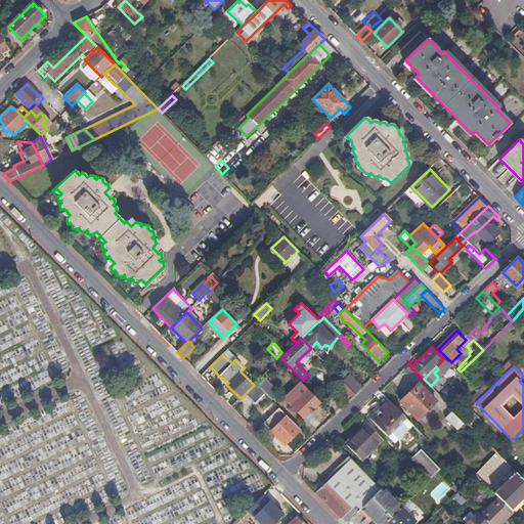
[(345,383),(356,394),(362,387),(350,375),(343,381),(345,383)]
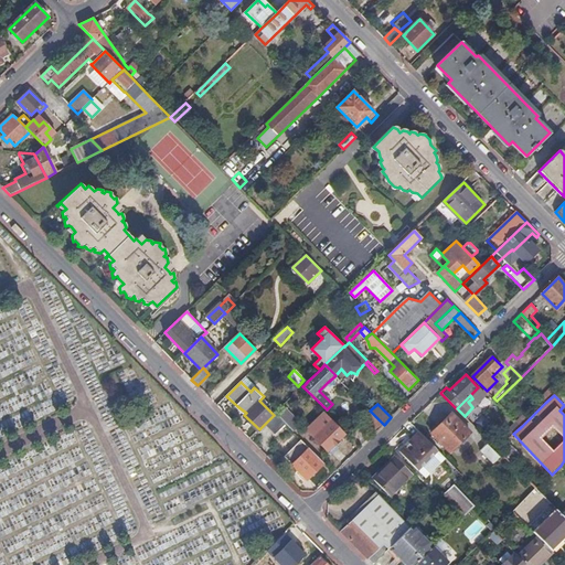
[(518,422),(522,426),(532,416),(528,412),(518,422)]
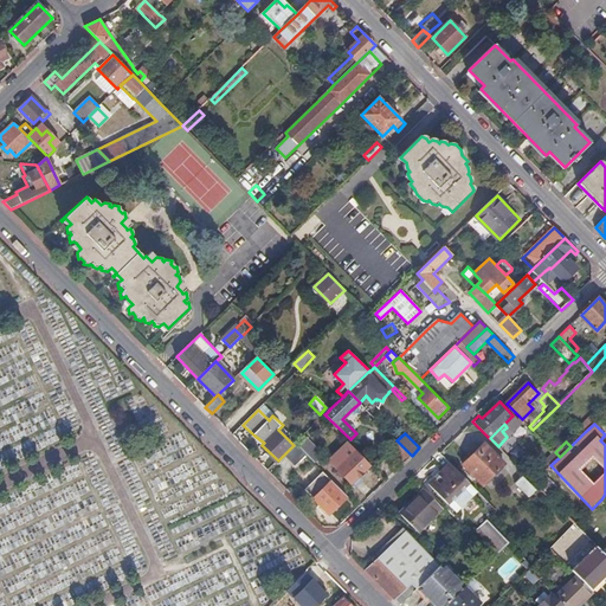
[(294,445),(284,455),(295,466),(307,455),(296,443),(294,445)]
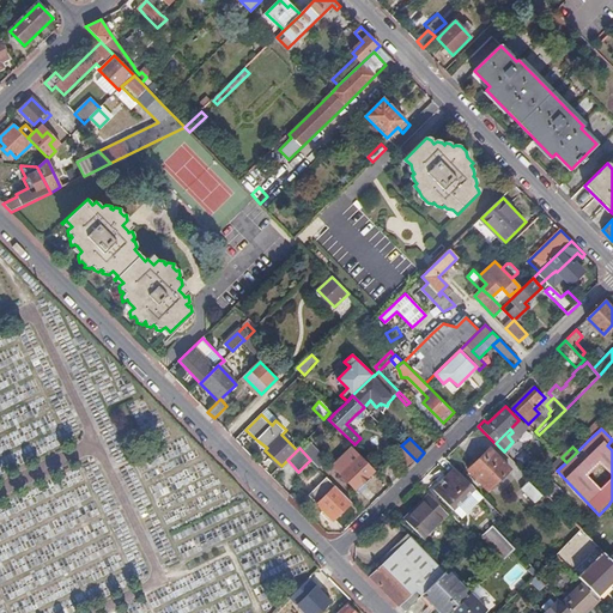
[(396,455),(408,468),(417,461),(404,448),(396,455)]
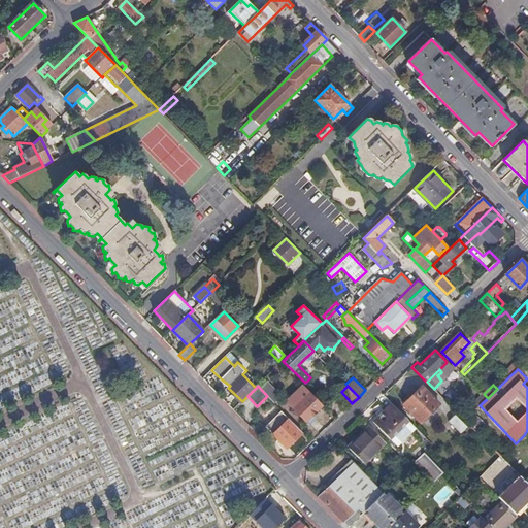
[(423,386),(403,404),(422,422),(439,404),(423,386)]
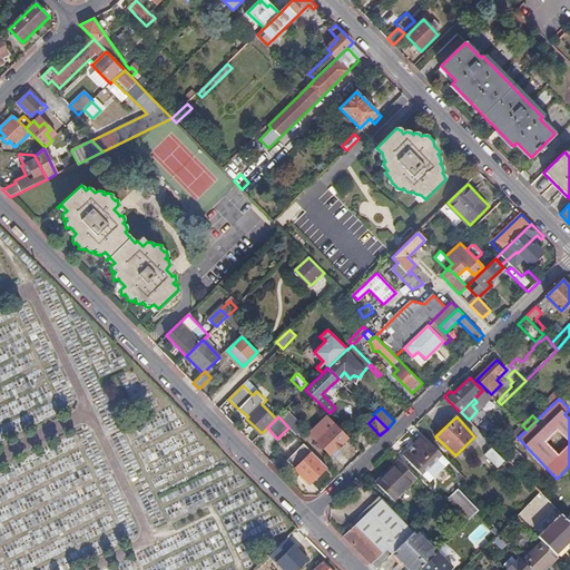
[(334,423),(317,440),(331,454),(349,438),(334,423)]
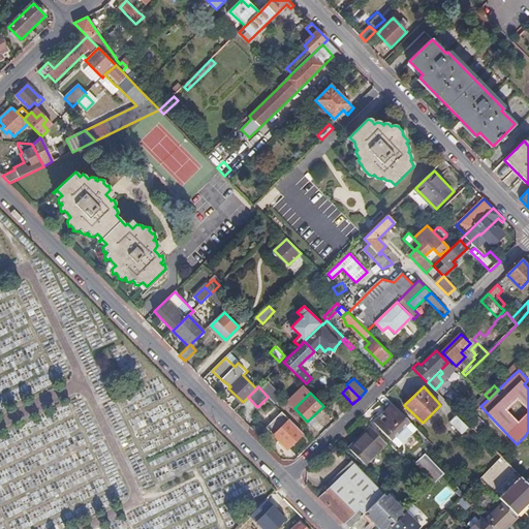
[(473,406),(477,410),(480,406),(489,399),(485,395),(473,406)]
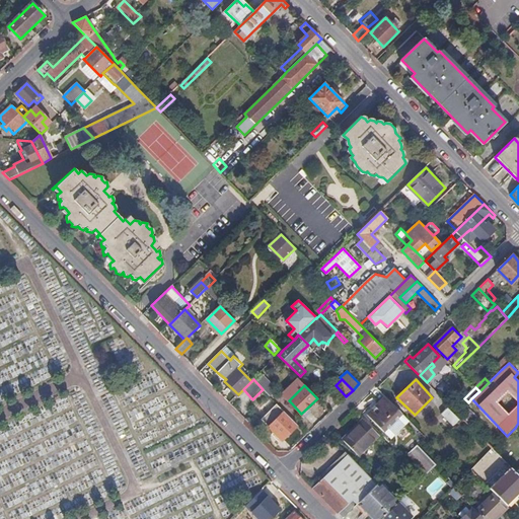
[(402,414),(386,397),(368,415),(385,432),(402,414)]
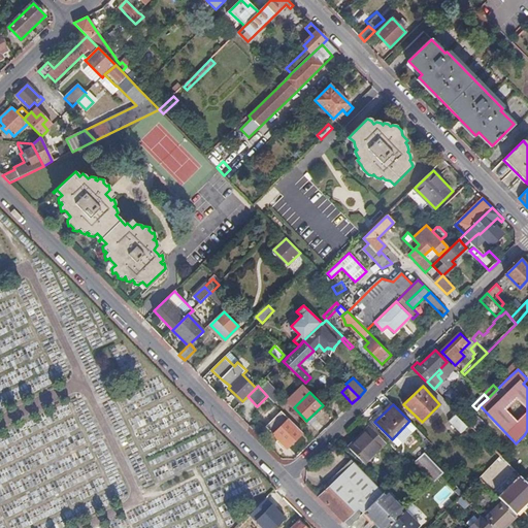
[(288,449),(303,433),(282,410),(266,426),(288,449)]
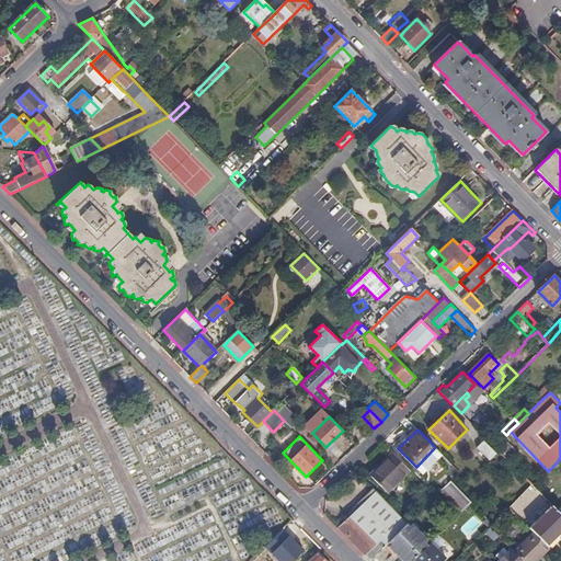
[(483,442),(477,448),(490,461),(496,455),(483,442)]
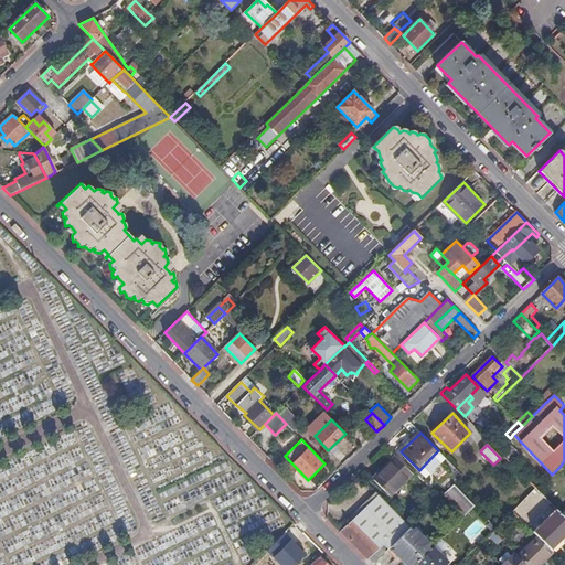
[(438,450),(419,470),(427,478),(446,459),(438,450)]
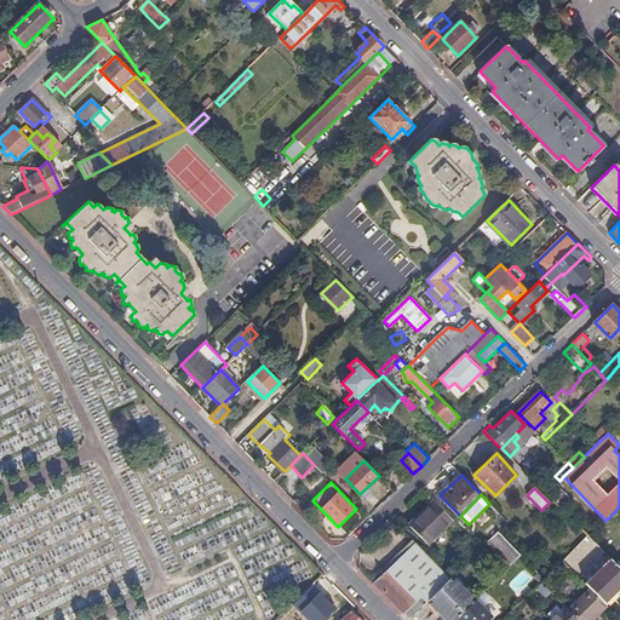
[(453,521),(434,501),(408,524),(428,545),(453,521)]
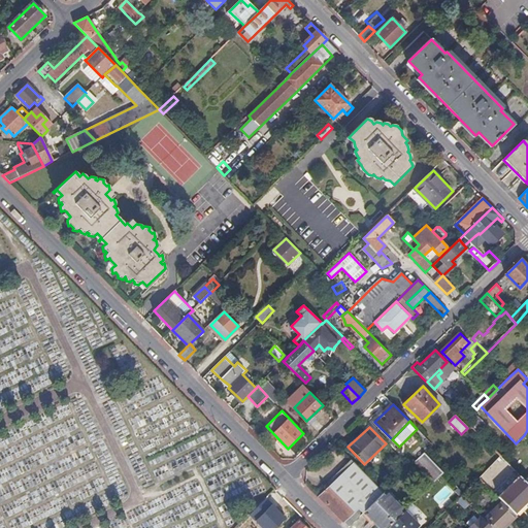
[(425,453),(415,463),(421,469),(423,467),(437,481),(444,473),(425,453)]
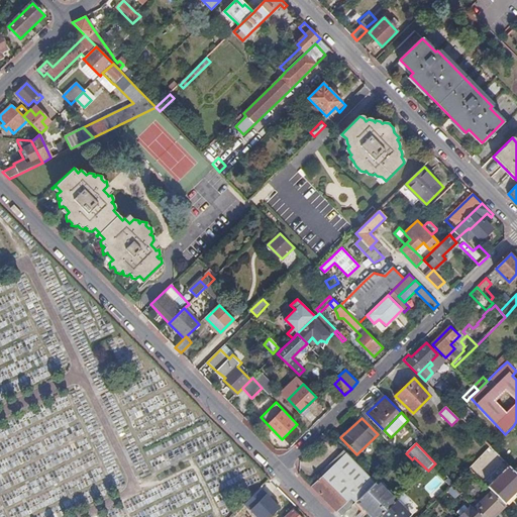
[(510,467),(491,447),(470,469),(488,488),(510,467)]
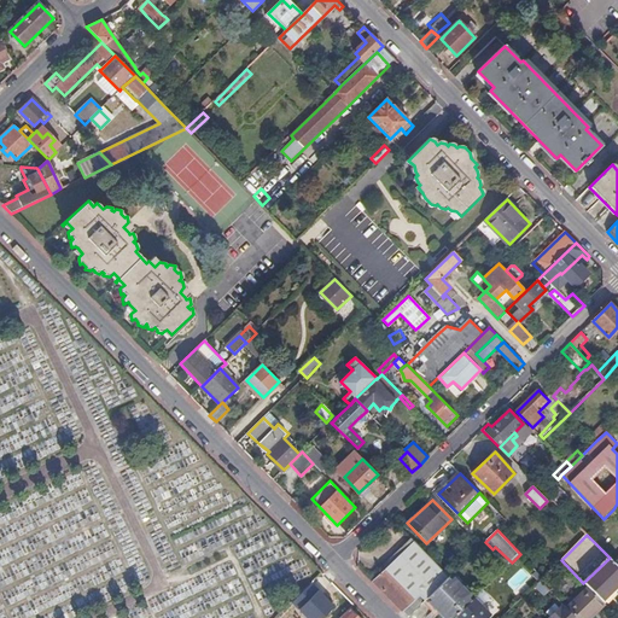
[(413,541),(373,581),(383,590),(408,617),(425,600),(449,577),(413,541)]
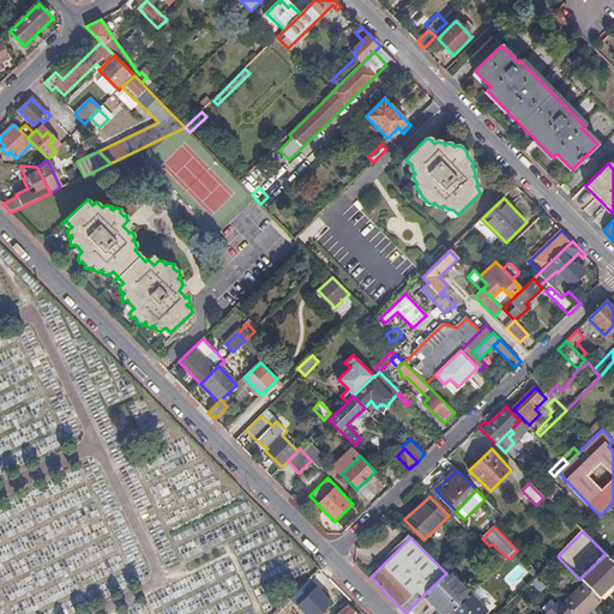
[(492,543),(489,546),(505,561),(509,559),(492,543)]
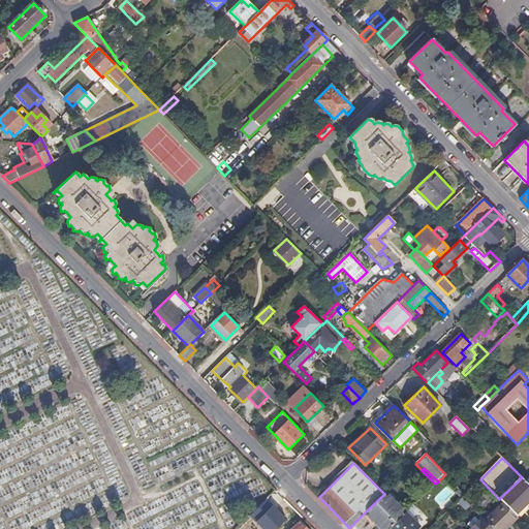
[(522,477),(499,499),(503,503),(516,516),(528,502),(528,484),(526,481),(522,477)]
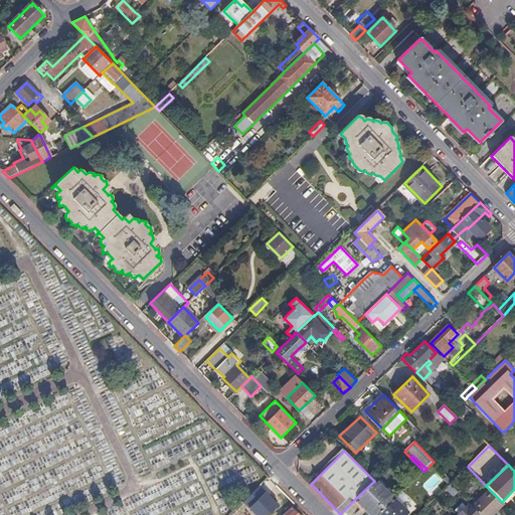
[(428,492),(443,479),(436,473),(422,485),(428,492)]
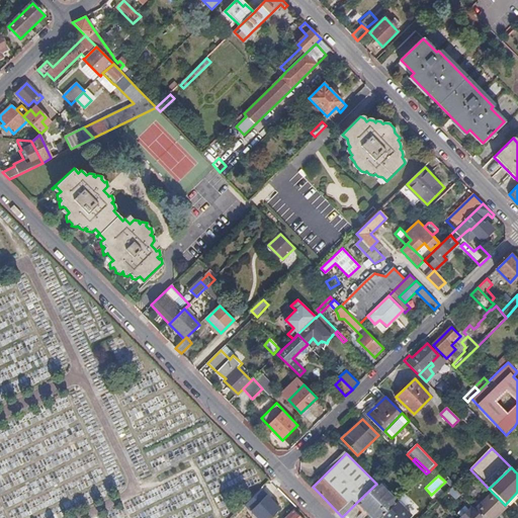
[(378,482),(376,484),(356,503),(371,517),(380,517),(382,516),(391,508),(398,502),(378,482)]
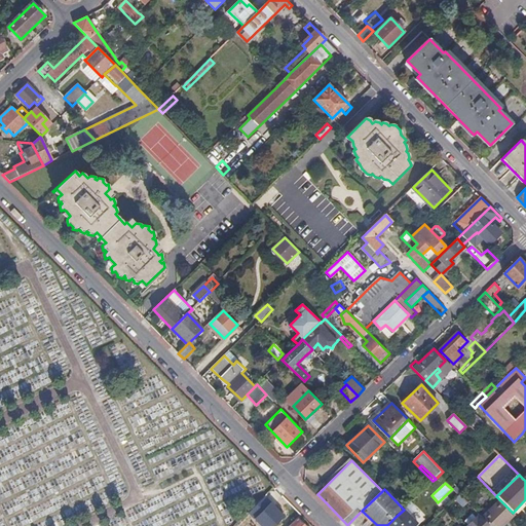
[(465,500),(459,494),(456,498),(462,504),(465,500)]
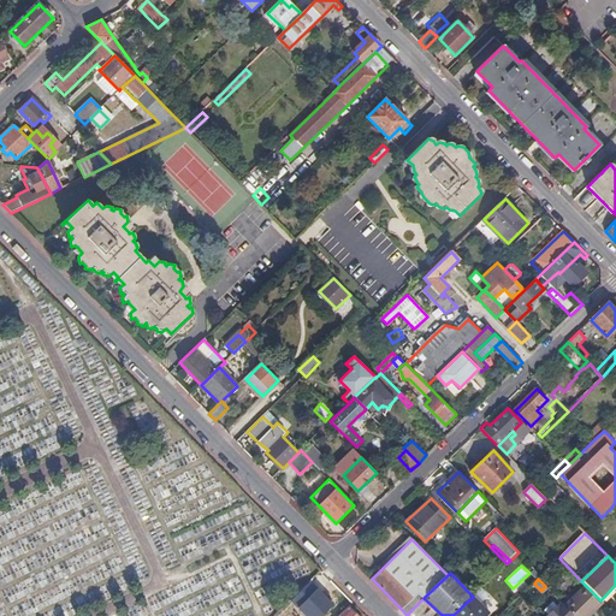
[(600,600),(586,586),(564,606),(574,615),(587,615),(593,610),(596,611),(603,603),(600,600)]
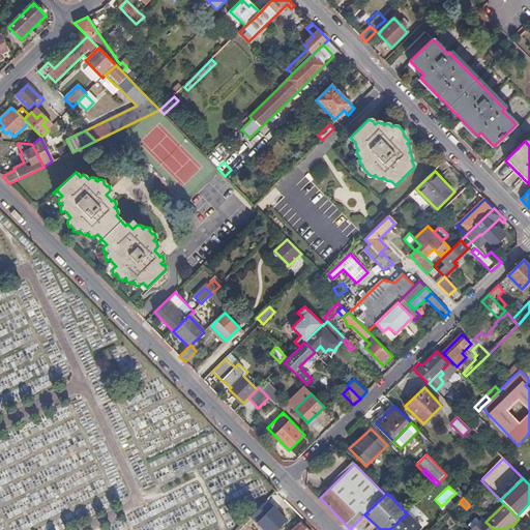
[(291,523),(283,513),(275,521),(266,529),(277,529),(282,526),(285,529),(291,523)]
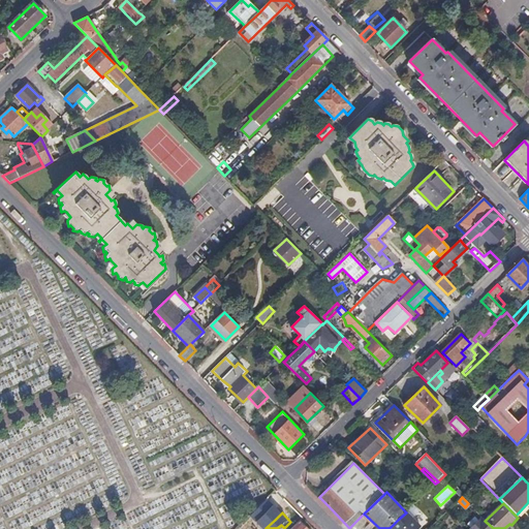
[(418,528),(421,527),(406,512),(399,519),(391,527),(392,528),(418,528)]
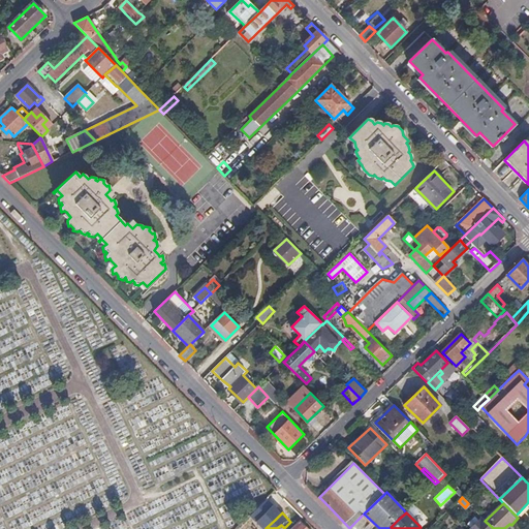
[(254,528),(266,528),(275,520),(269,515),(254,528)]
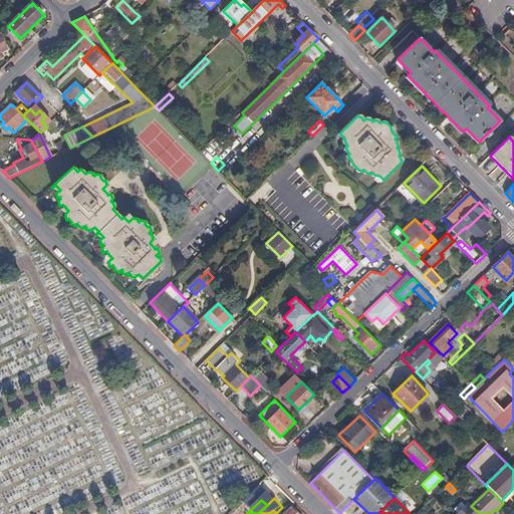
[(479,513),(471,506),(469,503),(458,513),(479,513)]
